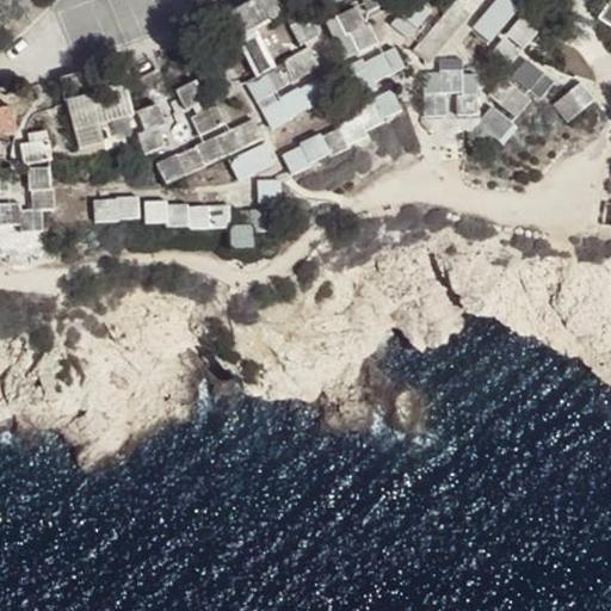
[(238,41),(259,31),(273,24),(294,16),(287,0),(252,0),(224,13),(238,41)]
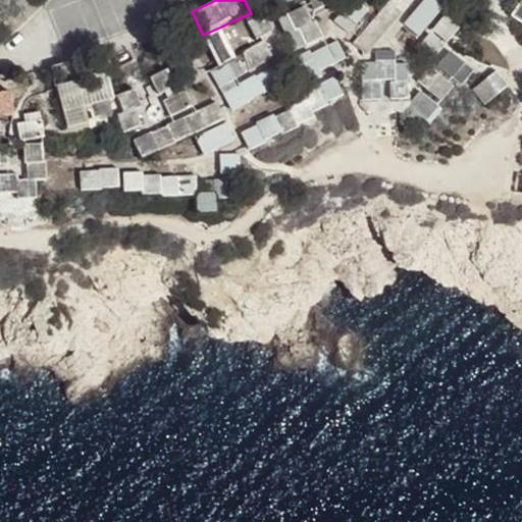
[(328,0),(307,0),(314,12),(330,3),(328,0)]
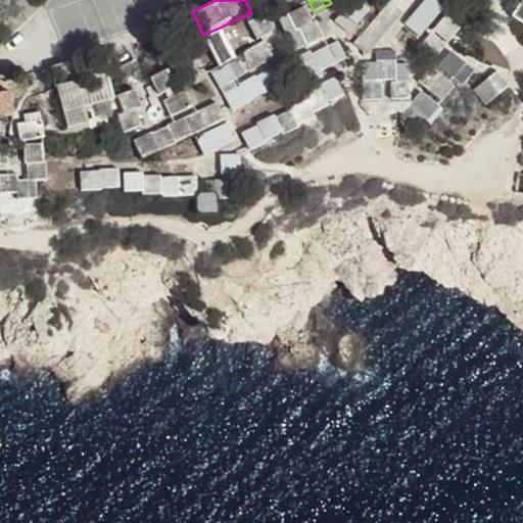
[(347,35),(368,11),(354,0),(351,0),(333,22),(340,29),(347,35)]
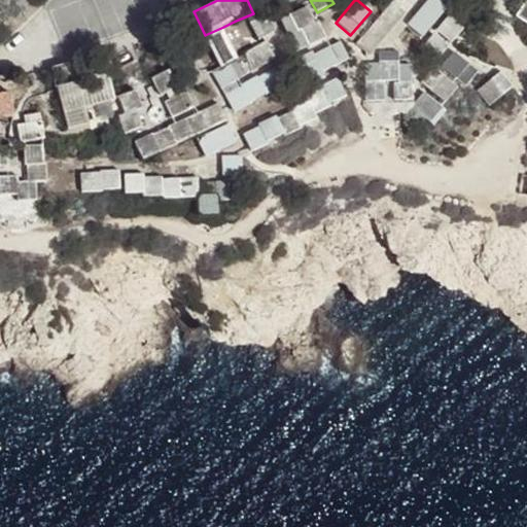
[(369,56),(405,14),(401,11),(397,8),(403,0),(392,0),(354,43),(361,49),(369,56)]
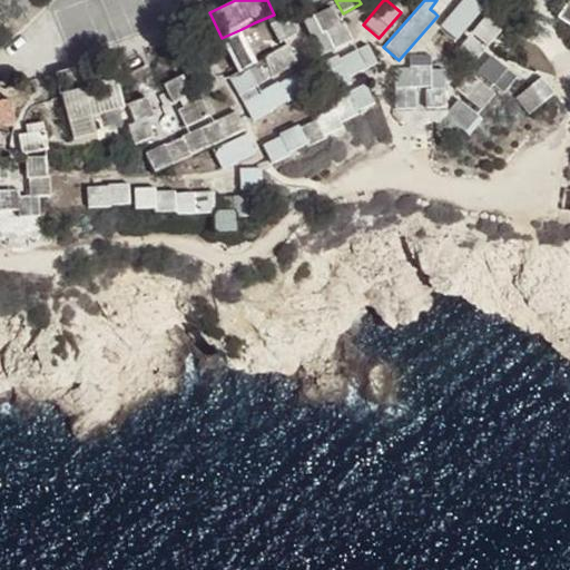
[(478,7),(470,0),(461,0),(459,3),(453,10),(470,25),(482,10),(478,7)]
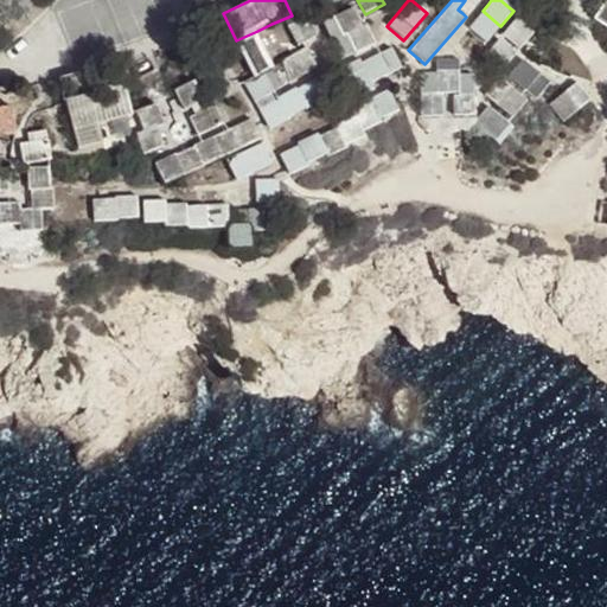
[(606,0),(604,0),(592,18),(606,27),(606,0)]
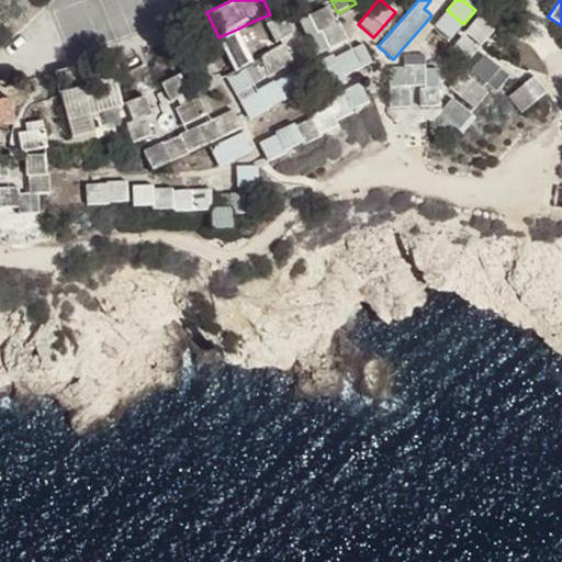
[(305,38),(334,25),(326,8),(298,21),(302,32),(305,38)]
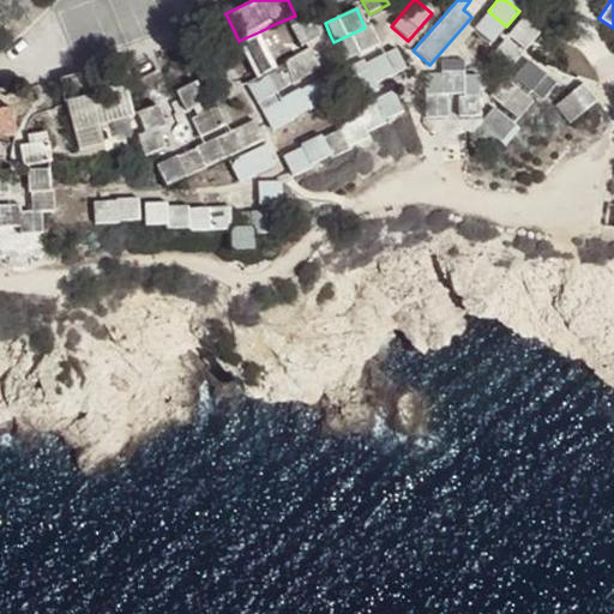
[(506,26),(488,11),(480,20),(473,29),(491,44),(506,26)]
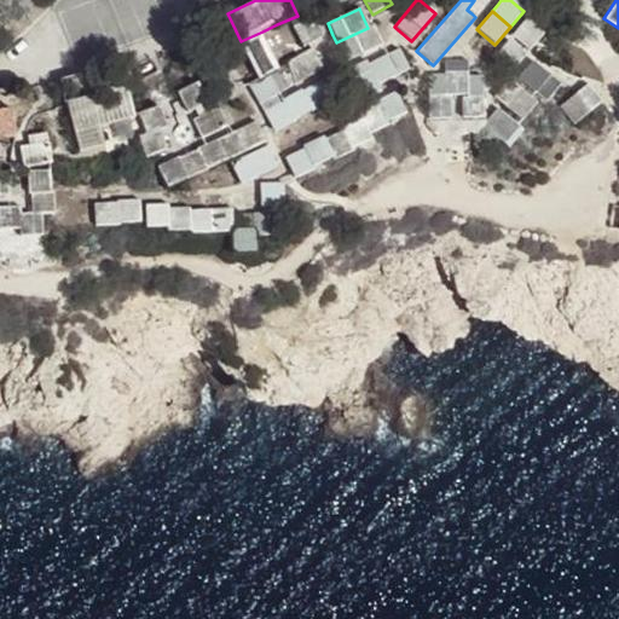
[(323,35),(314,15),(307,18),(300,21),(293,24),(302,45),(323,35)]
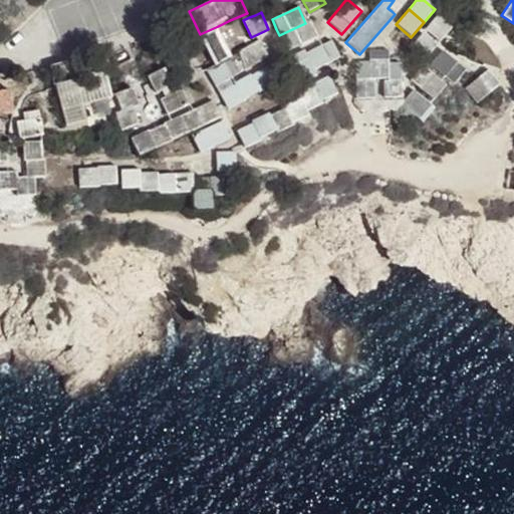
[(451,28),(436,15),(430,22),(424,30),(439,43),(445,35),(451,28)]
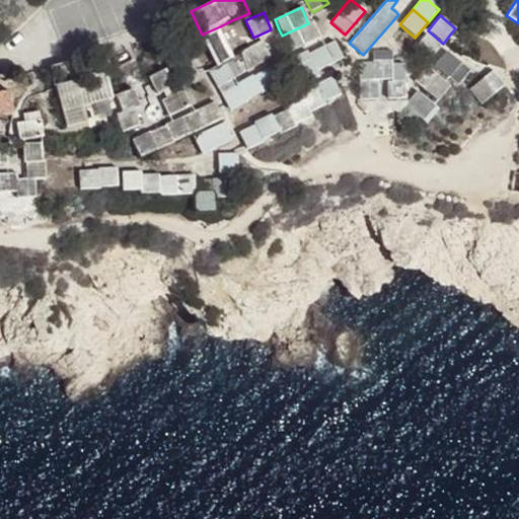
[(308,23),(282,35),(287,46),(290,52),(301,47),(302,48),(320,39),(312,21),(308,23)]
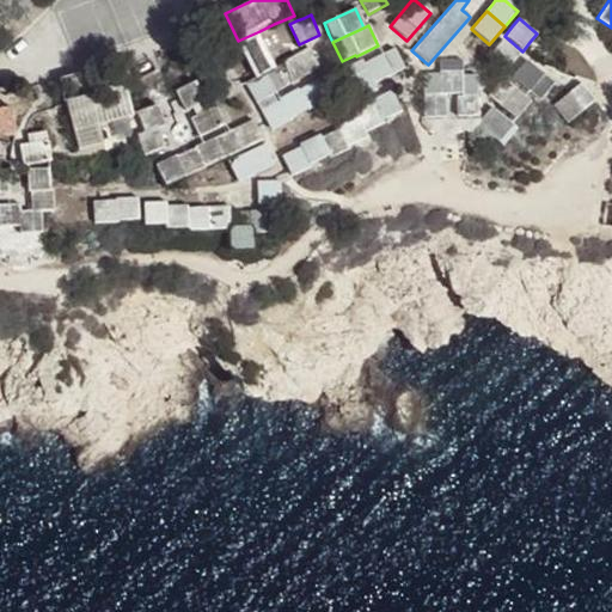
[(259,31),(238,41),(254,74),(275,65),(262,38),(259,31)]
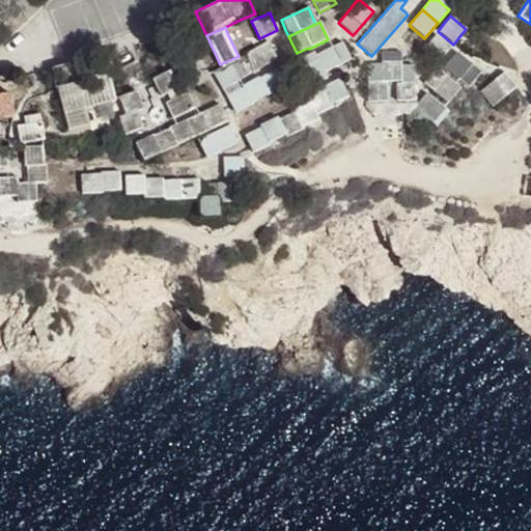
[(451,47),(435,33),(428,40),(422,49),(426,53),(438,62),(451,47)]
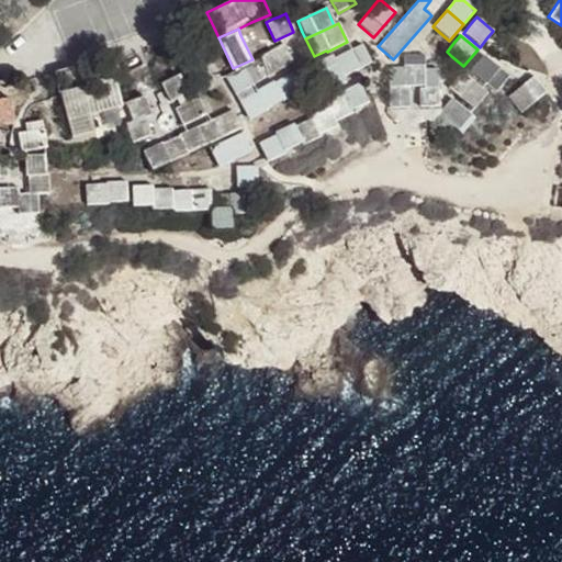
[(253,59),(260,77),(293,62),(291,56),(284,44),(253,59)]
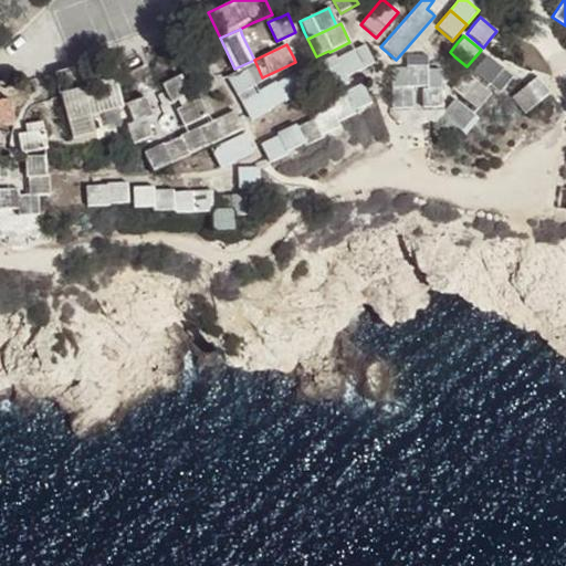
[(336,59),(345,79),(374,65),(364,45),(346,53),(336,59)]
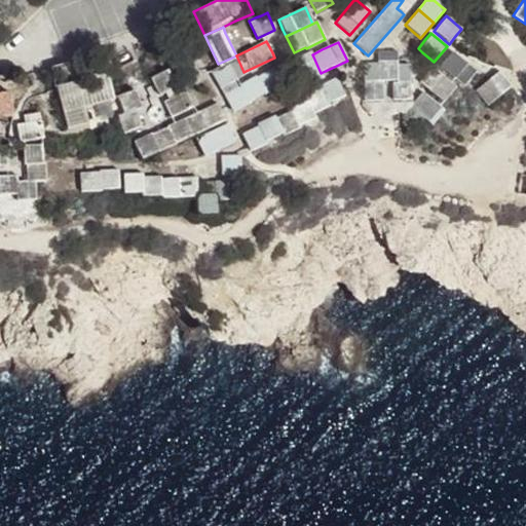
[(479,73),(454,51),(448,59),(441,67),(466,87),(479,73)]
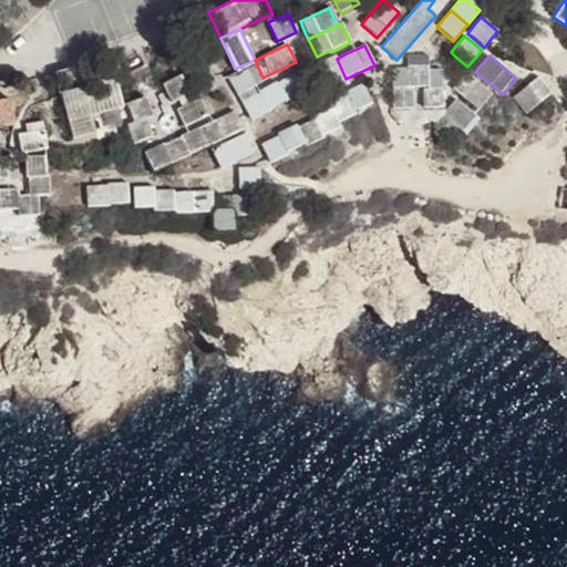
[(346,79),(337,59),(336,57),(327,61),(317,65),(325,82),(330,94),(343,88),(349,85),(346,79)]
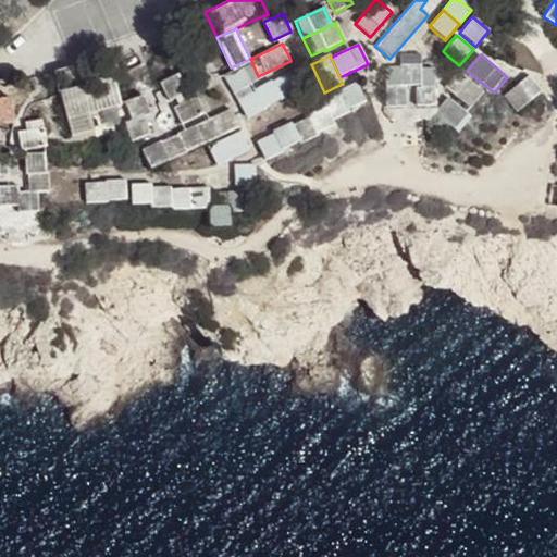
[(420,86),(420,69),(419,56),(411,56),(405,56),(405,67),(405,86),(420,86)]
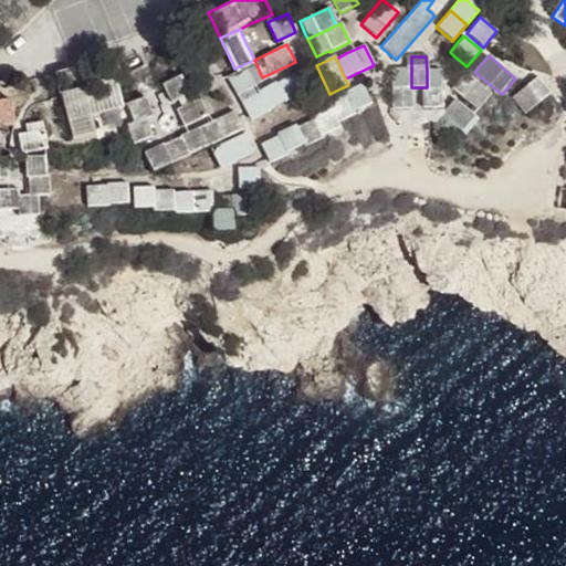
[(254,60),(234,69),(226,73),(234,91),(252,83),(258,80),(262,77),(254,60)]
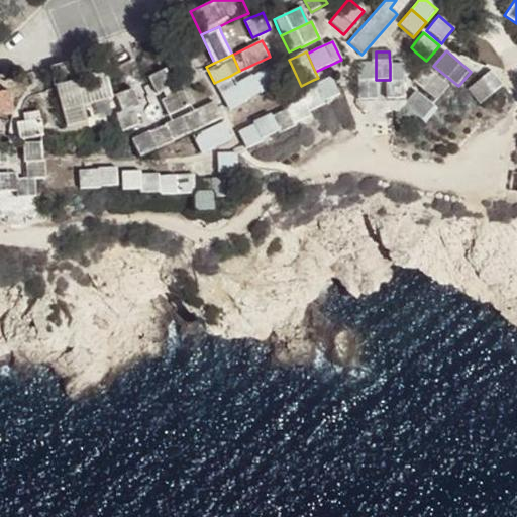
[(196,74),(187,57),(181,60),(169,66),(178,83),(196,74)]
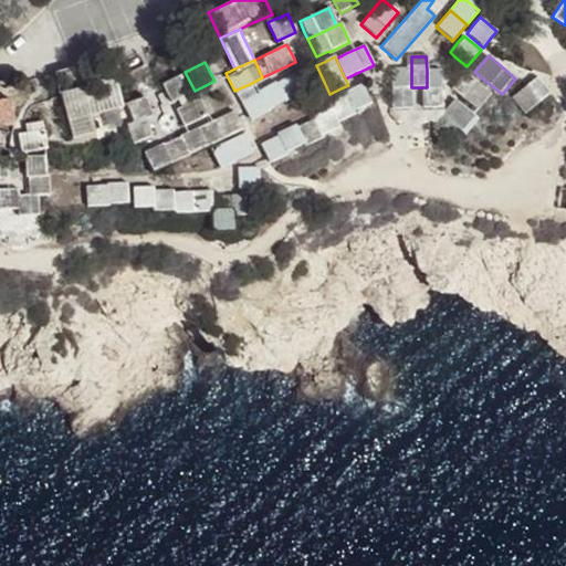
[(324,82),(316,65),(316,63),(306,67),(297,72),(305,91),(324,82)]
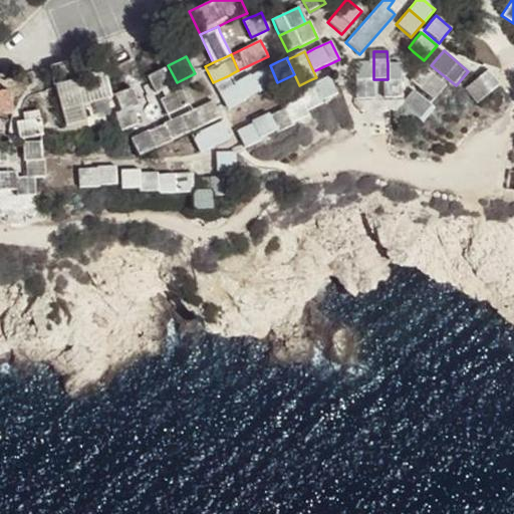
[(373,79),(373,62),(365,63),(357,63),(358,98),(374,97),(373,79)]
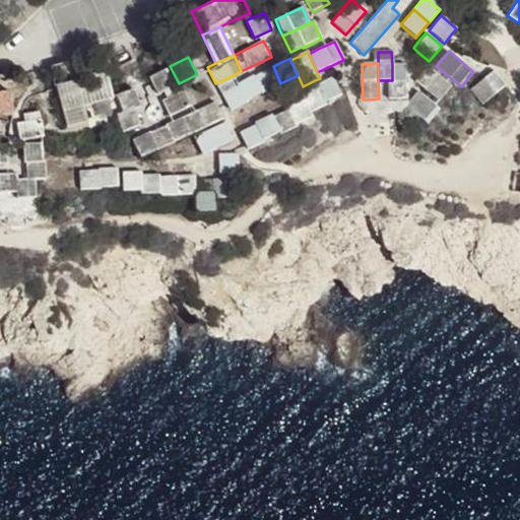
[(392,64),(392,80),(392,100),(397,100),(408,99),(408,73),(407,64),(399,64),(392,64)]
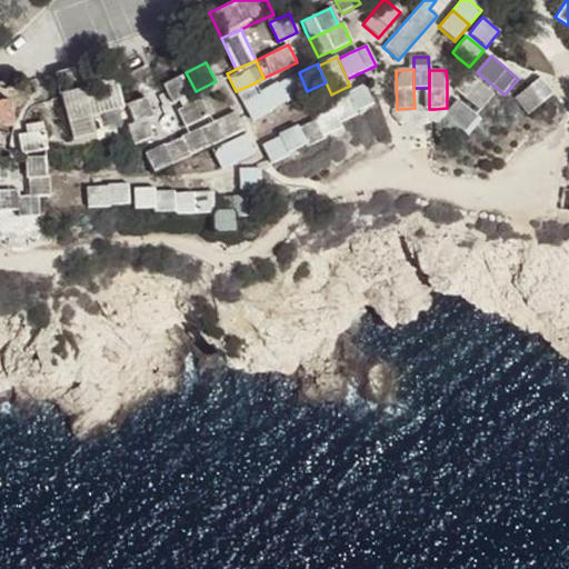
[(496,97),(469,75),(463,81),(457,90),(482,112),(496,97)]
